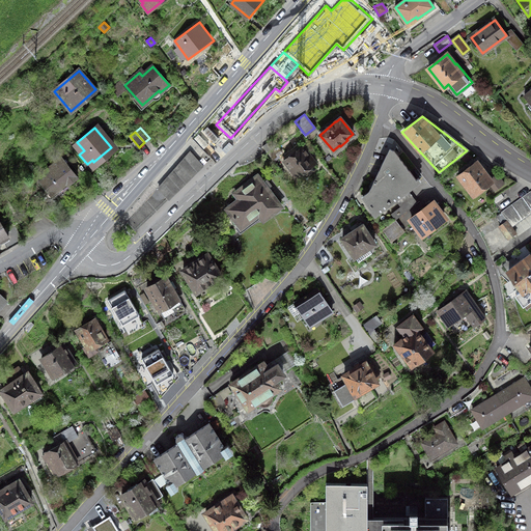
[(194,140),(152,184),(157,188),(167,198),(168,199),(211,158),(194,140)]
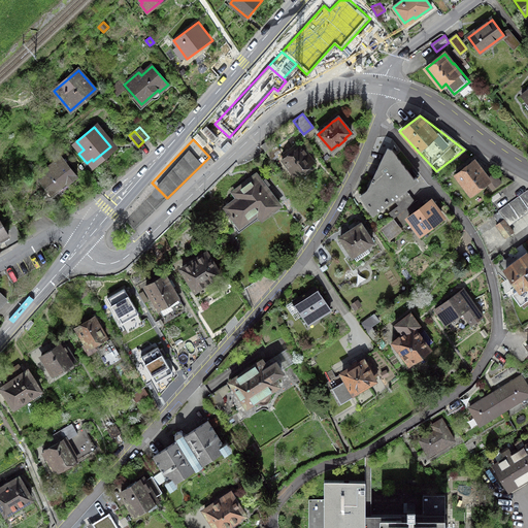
[(265,142),(261,145),(265,151),(269,147),(265,142)]
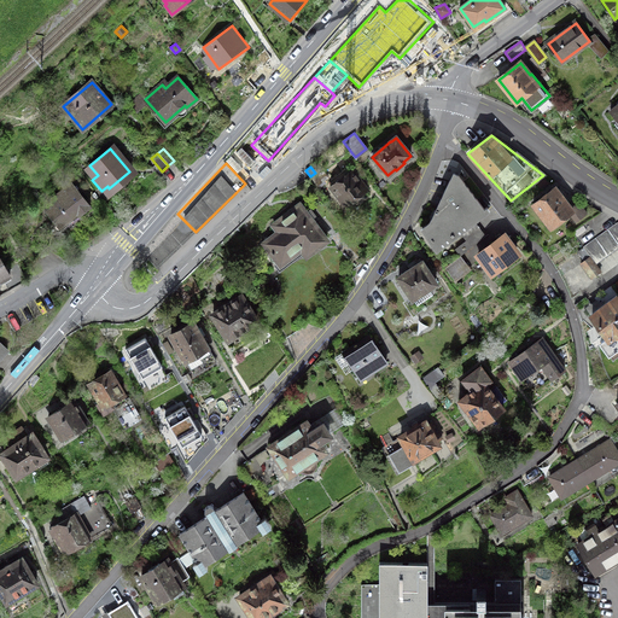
[(322,170),(310,178),(316,185),(327,176),(322,170)]
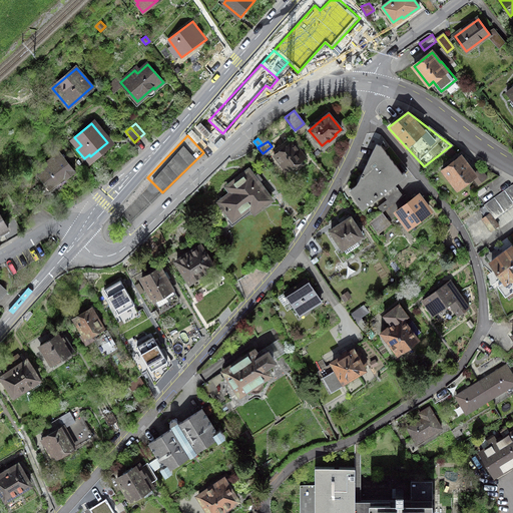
[(293,143),(276,155),(288,172),(305,158),(293,143)]
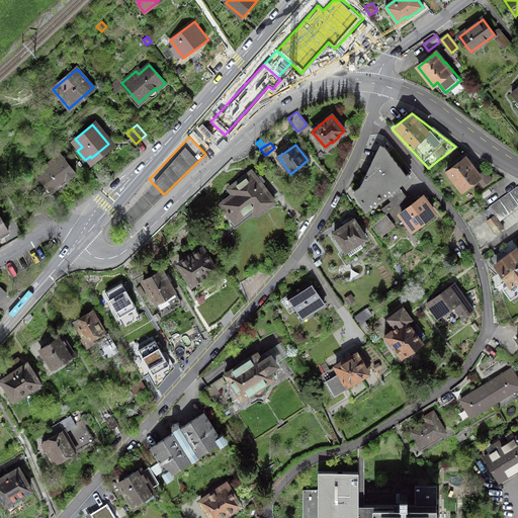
[(406,174),(383,146),(376,152),(357,192),(365,205),(383,192),(392,201),(381,208),(386,213),(407,197),(395,183),(406,174)]
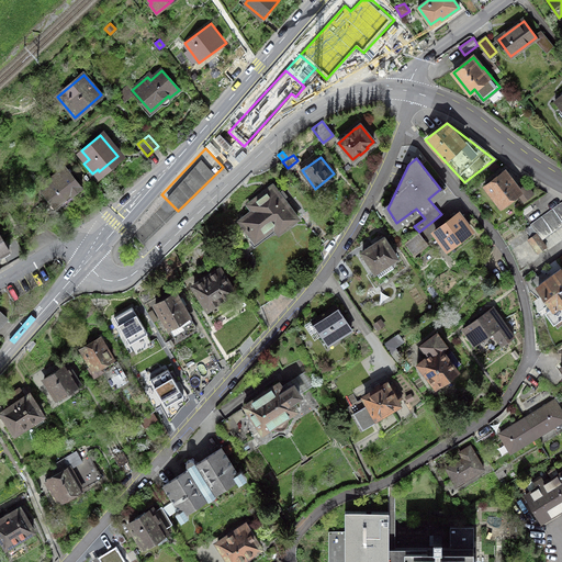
[(82,188),(66,167),(44,183),(48,189),(43,192),(53,205),(69,192),(72,195),(82,188)]
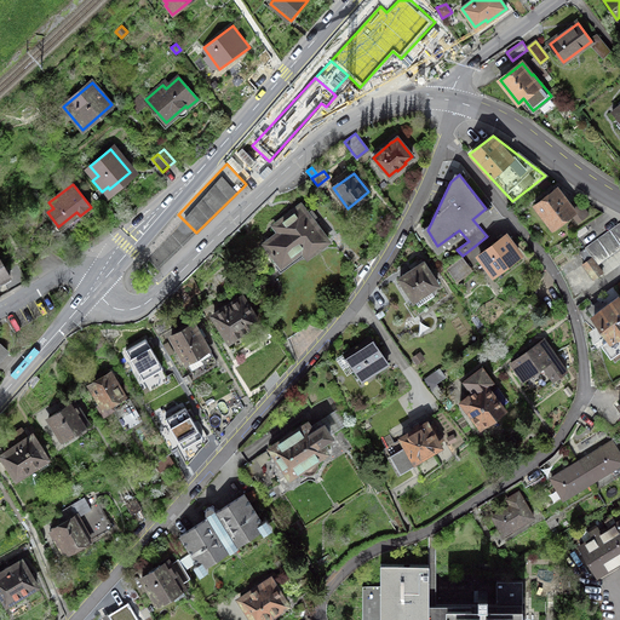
[(558,188),(534,206),(555,233),(577,216),(580,222),(589,216),(577,200),(570,205),(558,188)]
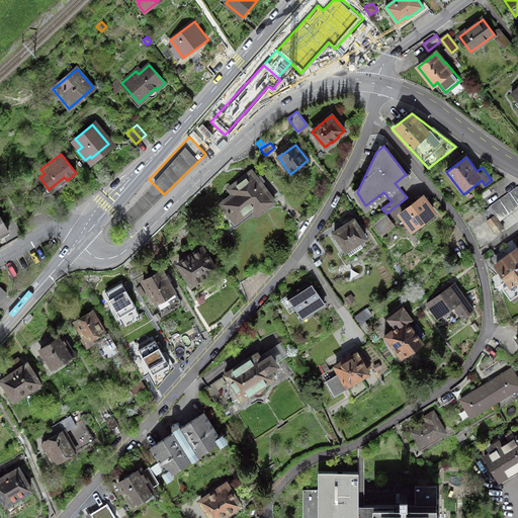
[(274,200),(260,184),(265,180),(260,175),(256,178),(251,171),(229,188),(234,194),(221,203),(236,222),(252,208),(257,214),(274,200)]
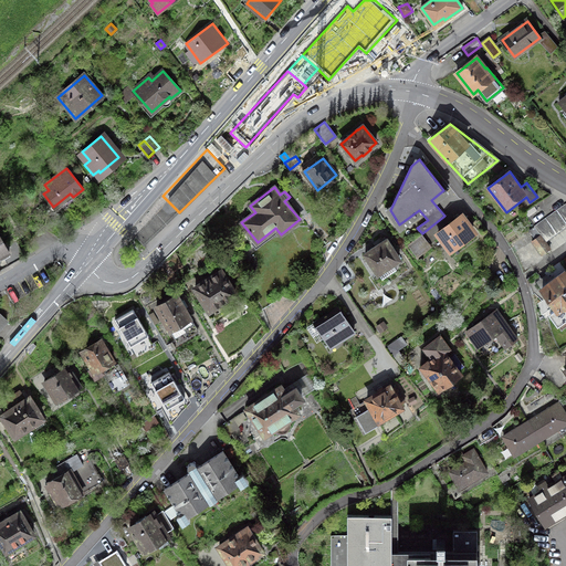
[(565,201),(534,226),(547,242),(565,228),(565,201)]
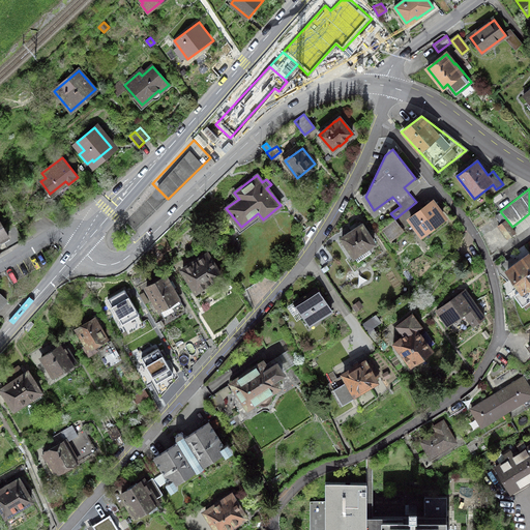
[(431,203),(411,218),(415,225),(413,226),(420,236),(443,218),(431,203)]
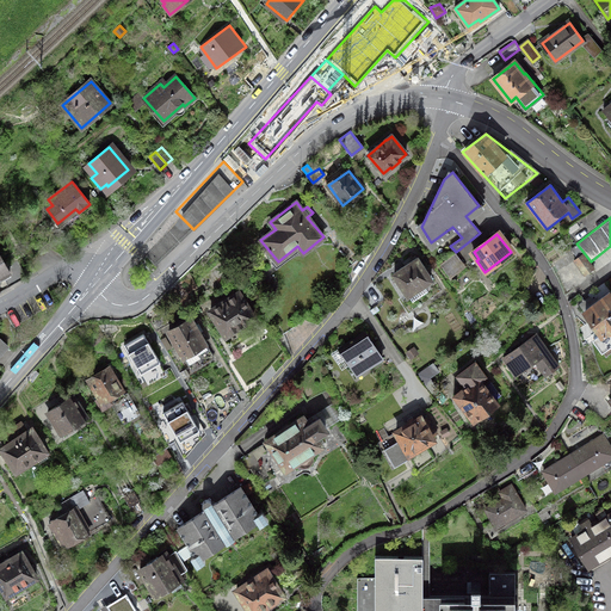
[(34,236),(23,250),(36,259),(41,253),(43,255),(48,248),(34,236)]
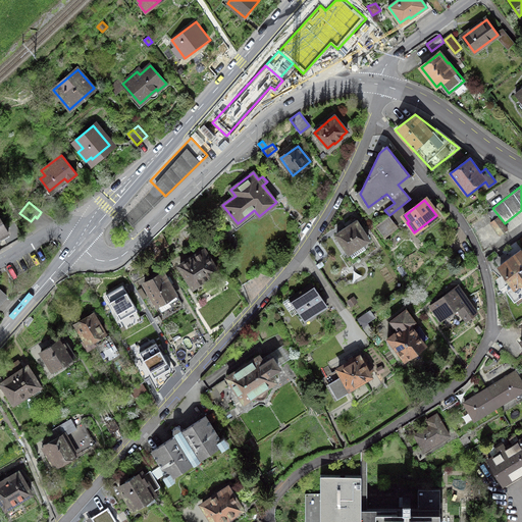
[(388,215),(375,225),(384,238),(398,227),(388,215)]
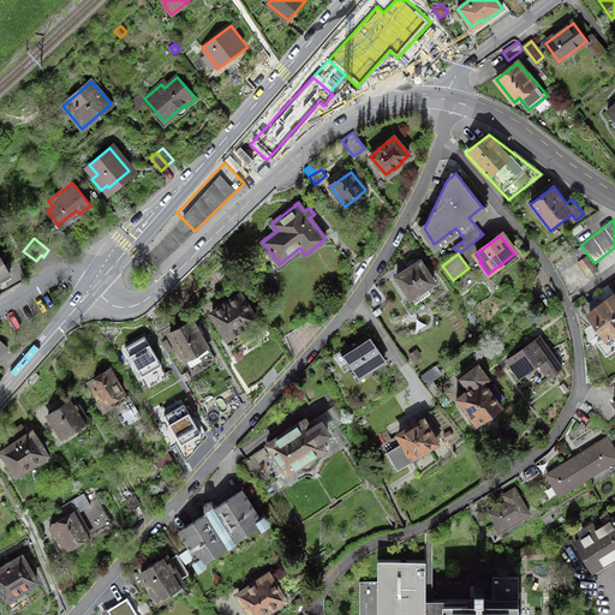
[(587,255),(577,262),(587,278),(598,269),(587,255)]
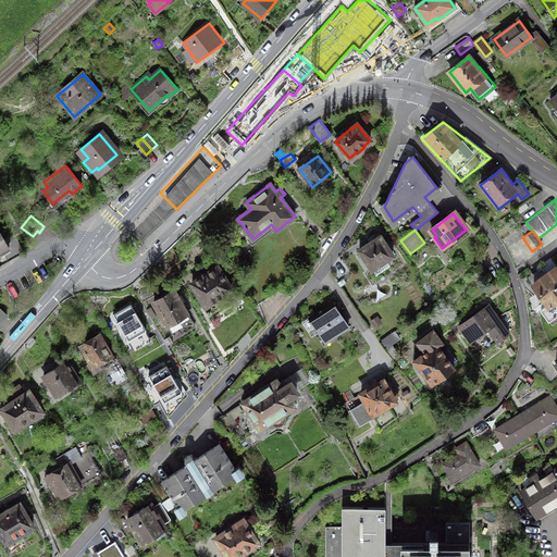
[(380,236),(359,250),(372,270),(393,256),(380,236)]
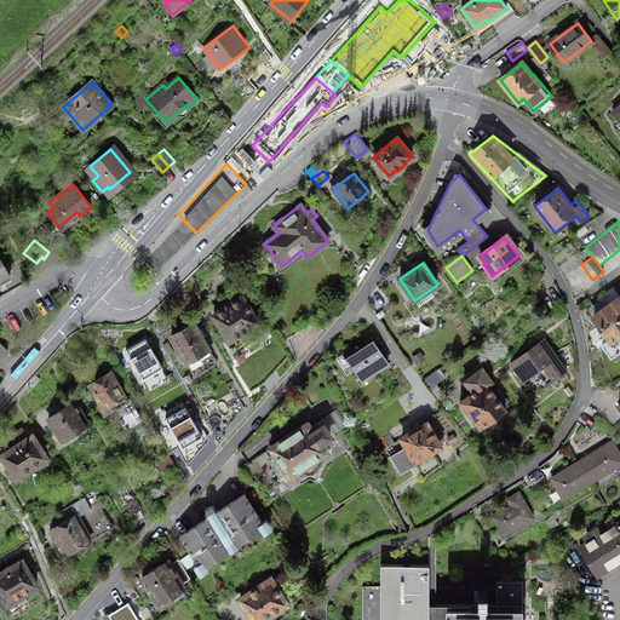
[(191,277),(184,285),(184,286),(190,296),(200,290),(191,277)]
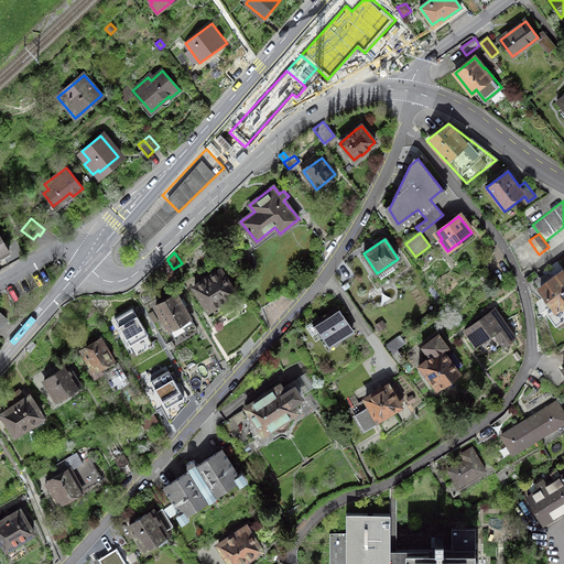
[(167,260),(161,267),(164,274),(173,269),(167,260)]
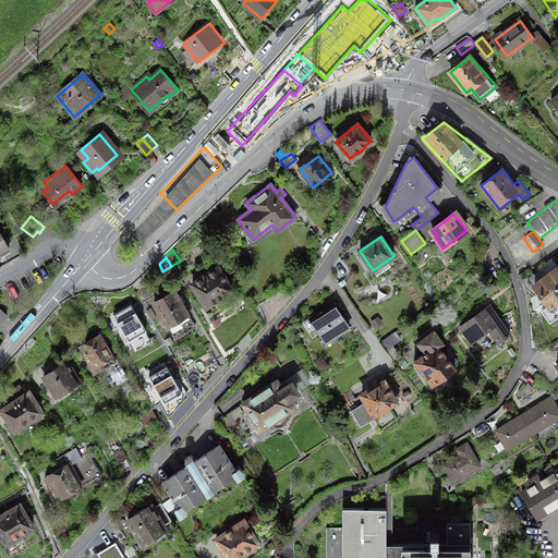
[(218,267),(192,283),(206,305),(232,290),(218,267)]
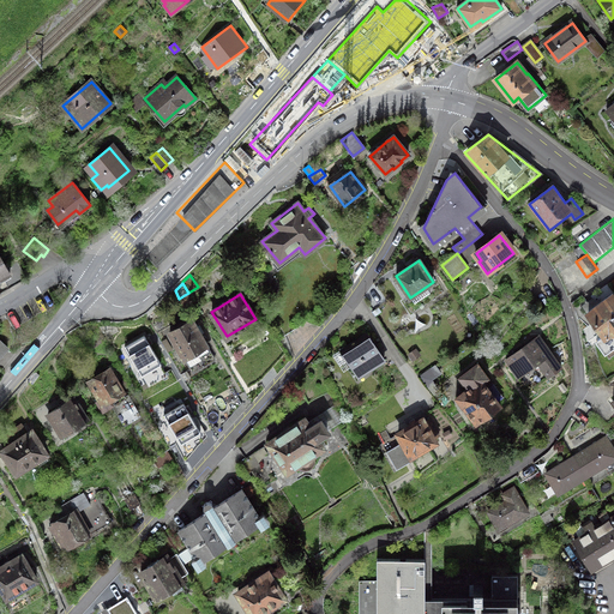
[(613,294),(584,318),(603,342),(597,347),(611,362),(613,359),(613,356),(613,354),(613,294)]
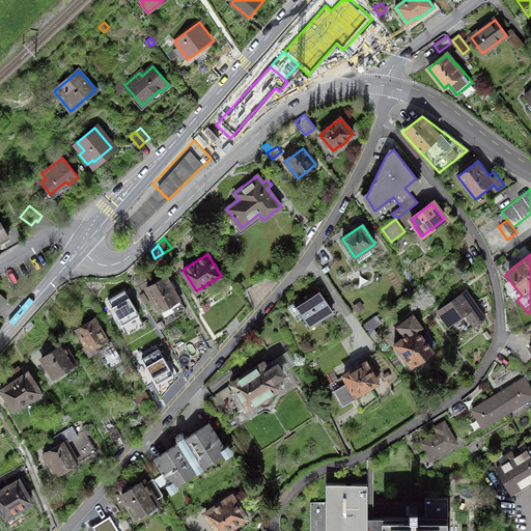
[(166,276),(146,287),(159,309),(161,308),(167,320),(186,310),(166,276)]
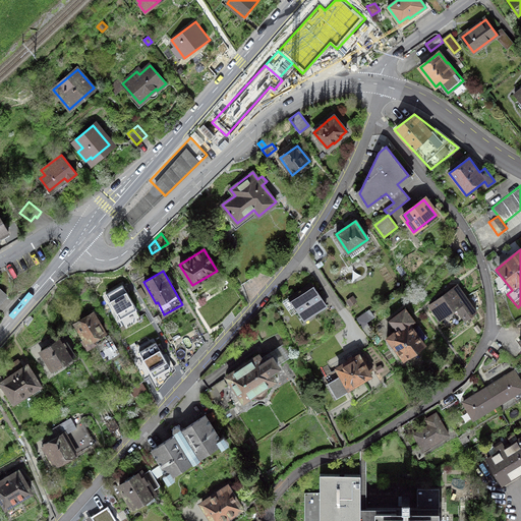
[(122,284),(106,294),(120,319),(136,308),(122,284)]
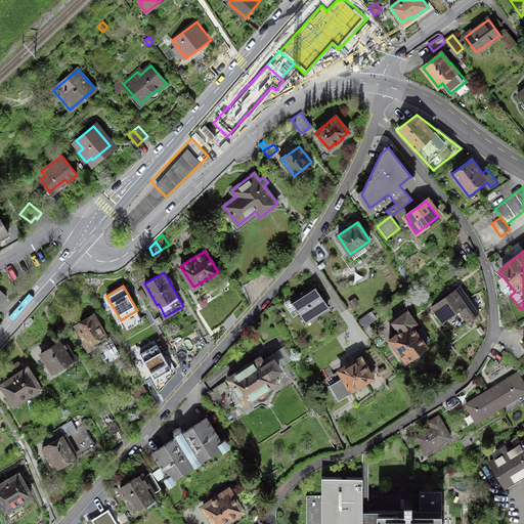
[(314,286),(292,300),(305,321),(328,306),(314,286)]
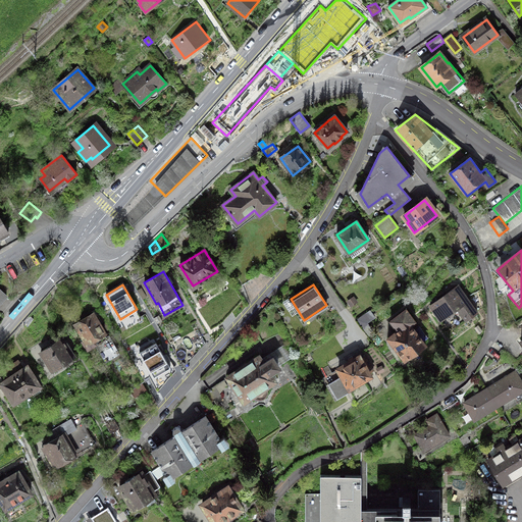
[(458,285),(429,306),(440,320),(458,308),(466,320),(477,312),(458,285)]
